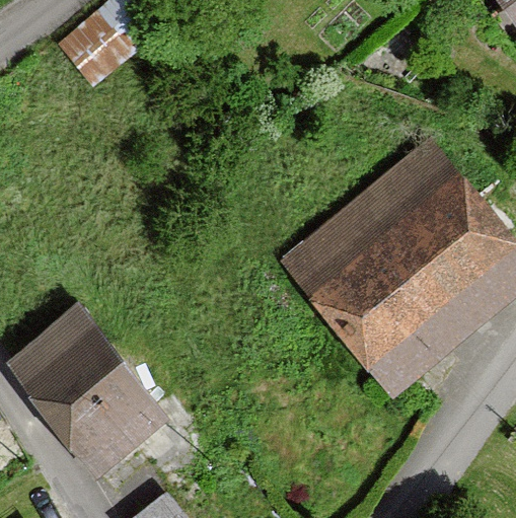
[(102,0),(63,27),(95,74),(175,19),(162,0),(102,0)]
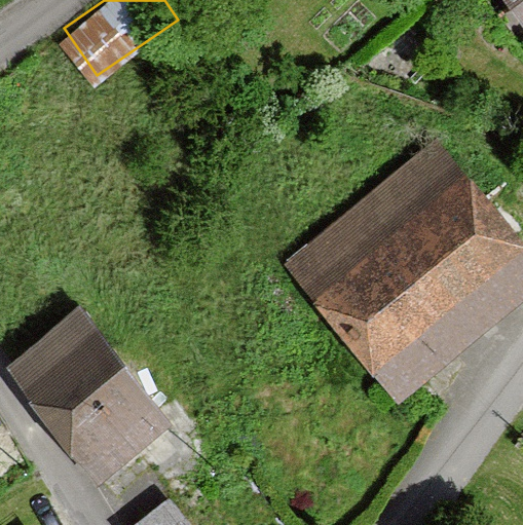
[(522,0),(500,0),(522,30),(522,0)]
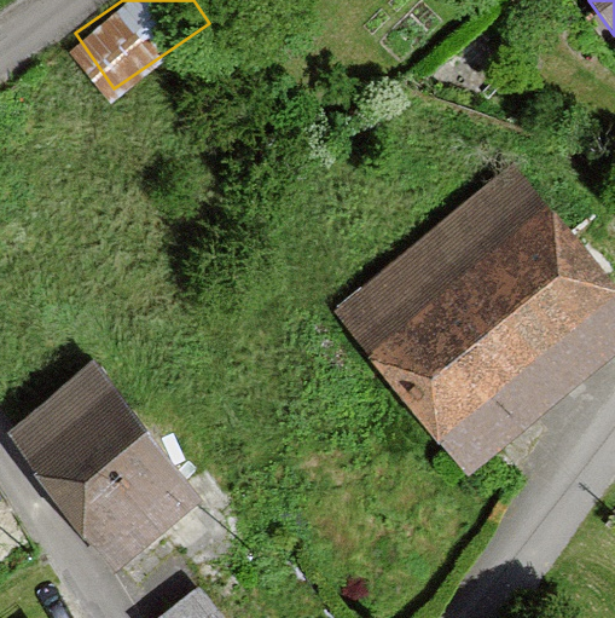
[(614,290),(520,165),(331,307),(459,477),(614,358),(614,290)]
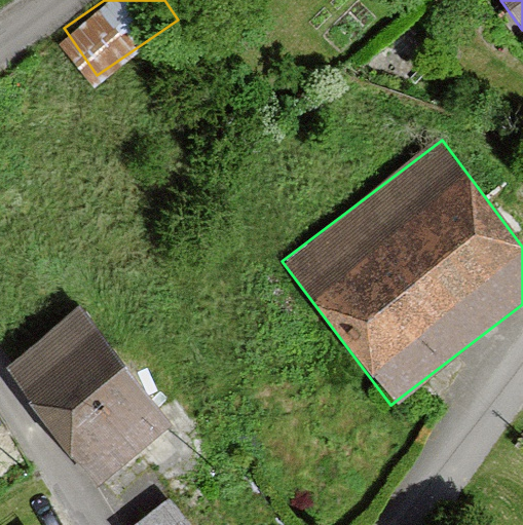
[(80,308),(0,372),(0,375),(94,491),(175,426),(80,308)]
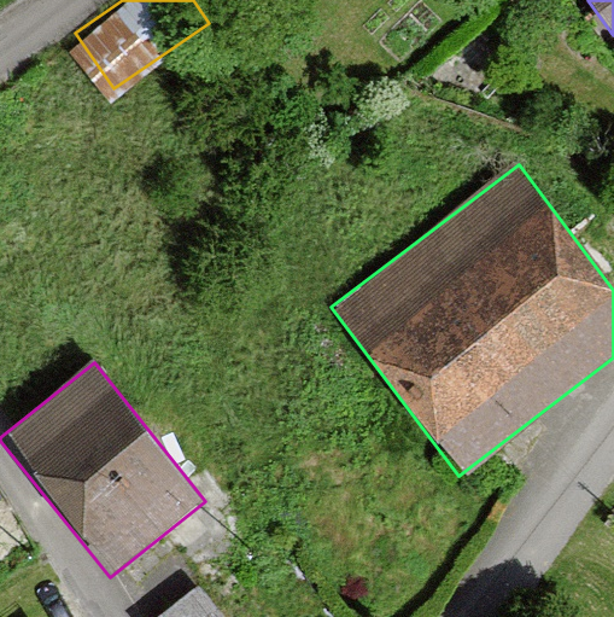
[(235,616),(209,576),(155,613),(156,616),(235,616)]
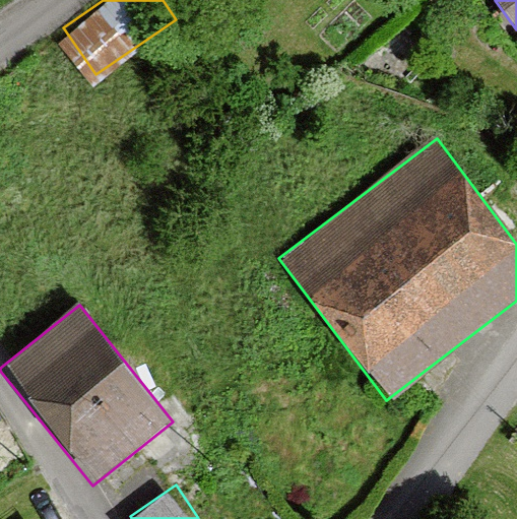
All buildings are outlined.
